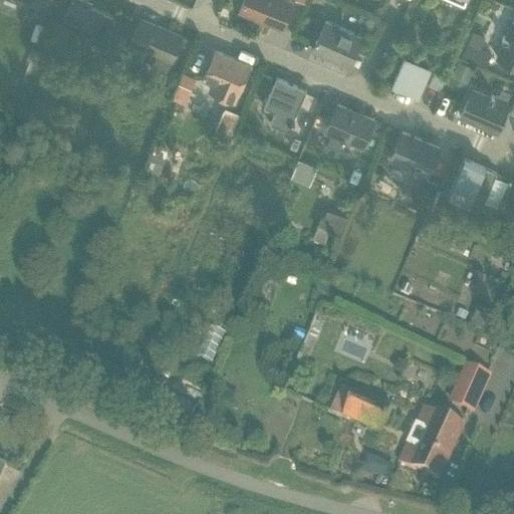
[(0,0),(0,5),(23,15),(26,10),(34,14),(40,0),(0,0)]
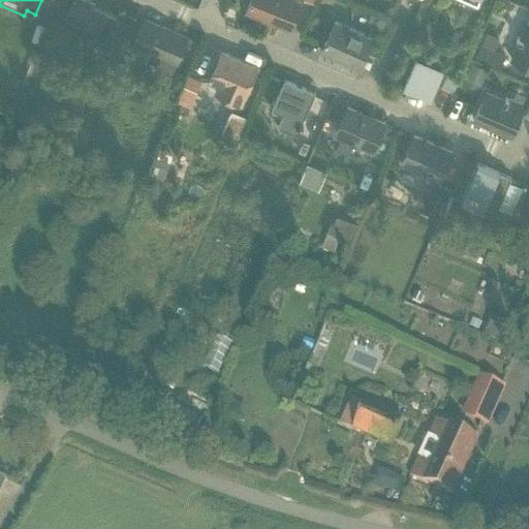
[(90,0),(73,0),(68,13),(65,20),(79,26),(74,34),(89,39),(88,40),(93,42),(93,41),(103,47),(107,36),(116,18),(88,5),(91,0),(90,0)]
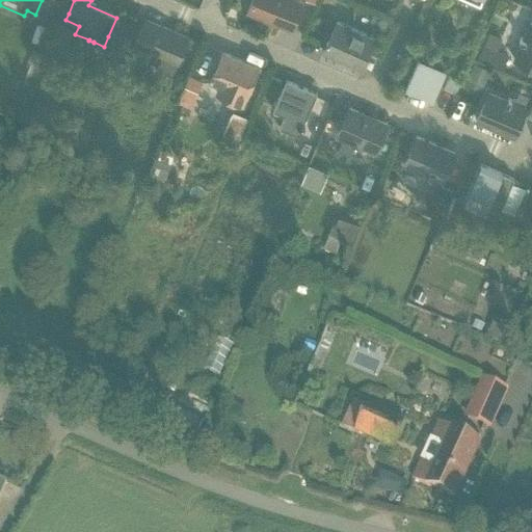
[(251,0),(247,11),(291,29),(302,2),(297,0),(251,0)]
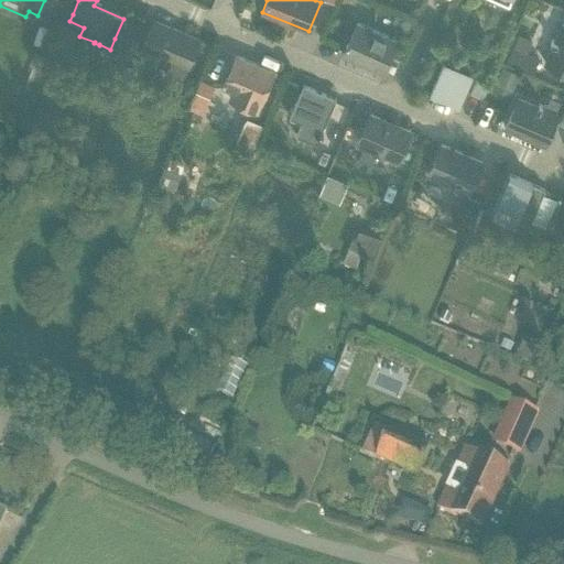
[(411,18),(402,19),(404,31),(413,29),(411,18)]
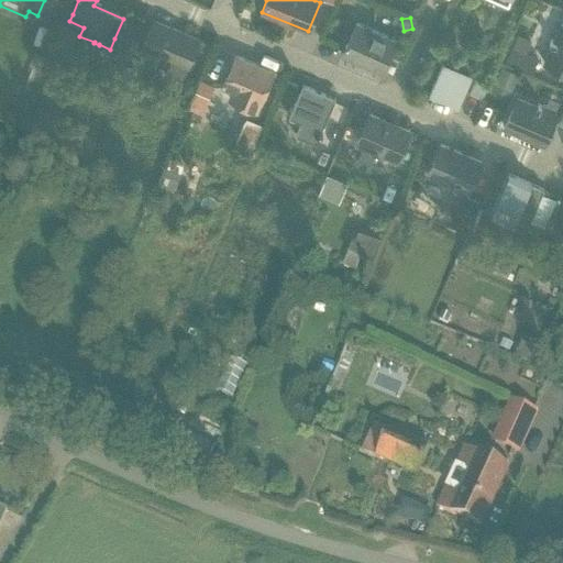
[(145,41),(142,47),(170,59),(165,72),(183,78),(188,66),(190,61),(199,41),(154,21),(145,41)]
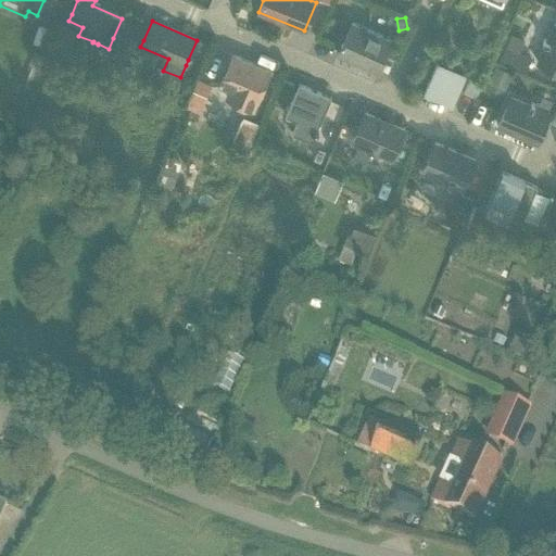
[(392,40),(352,23),(338,54),(378,72),(392,40)]
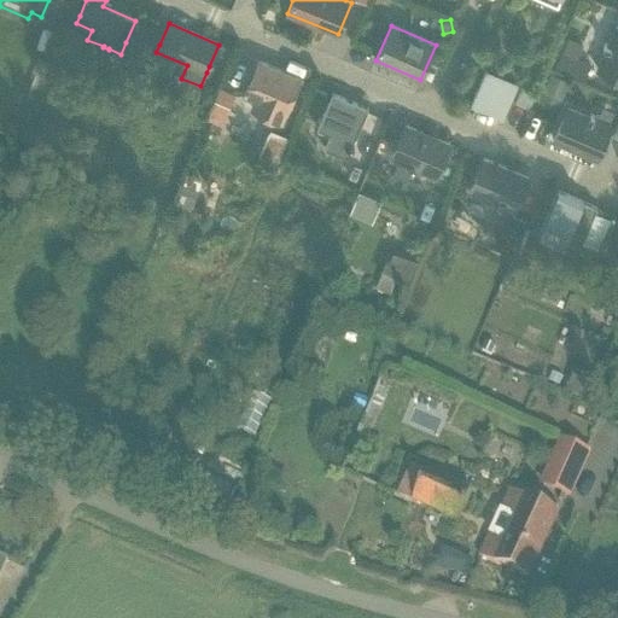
[(617,79),(617,27),(598,71),(617,79)]
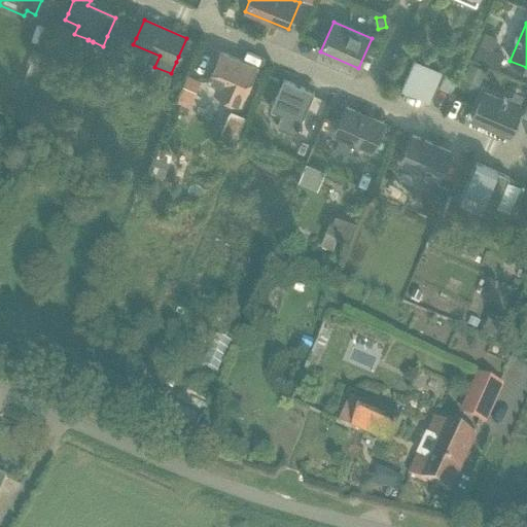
[(484,31),(480,41),(492,46),(496,36),(484,31)]
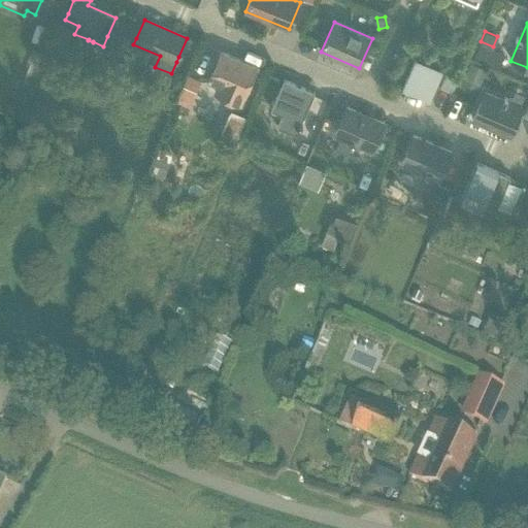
[(240,104),(248,87),(256,67),(221,53),(212,71),(208,81),(219,86),(215,93),(240,104)]
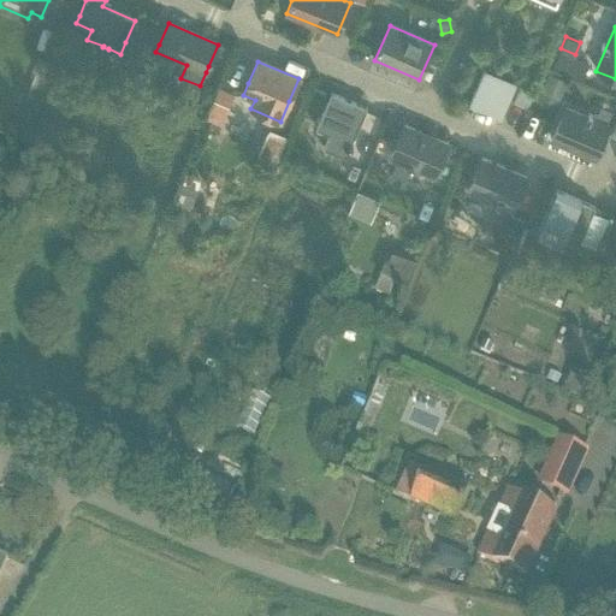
[(137,64),(130,78),(142,83),(148,69),(137,64)]
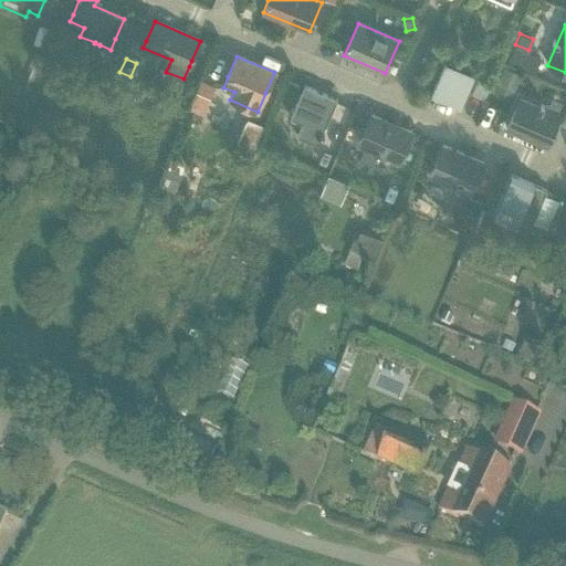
[(460,108),(473,77),(444,65),(431,96),(460,108)]
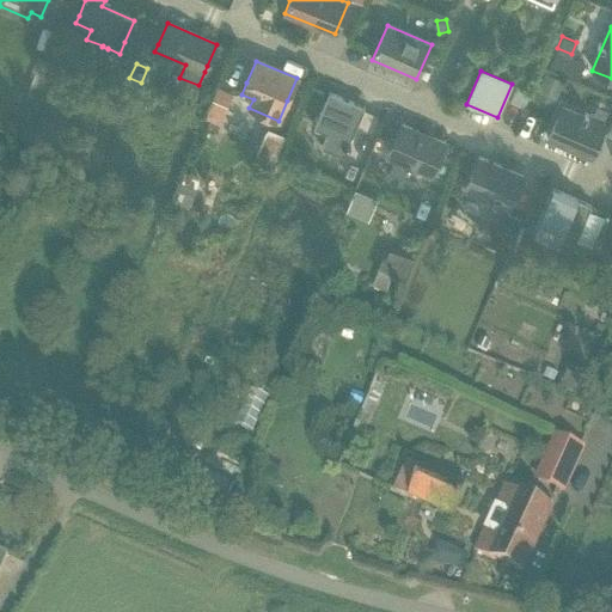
[(545,74),(534,101),(552,108),(563,81),(545,74)]
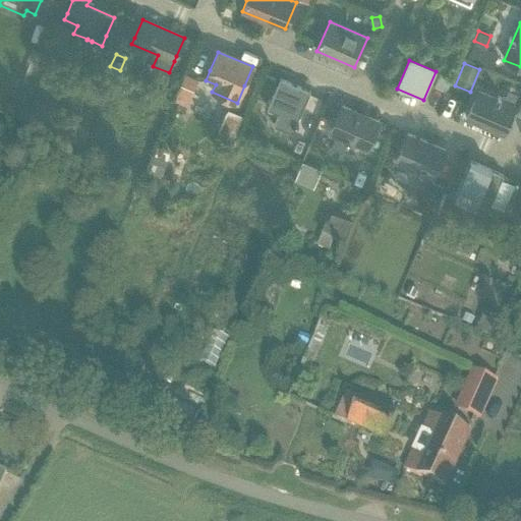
[(441,74),(436,87),(446,92),(451,78),(441,74)]
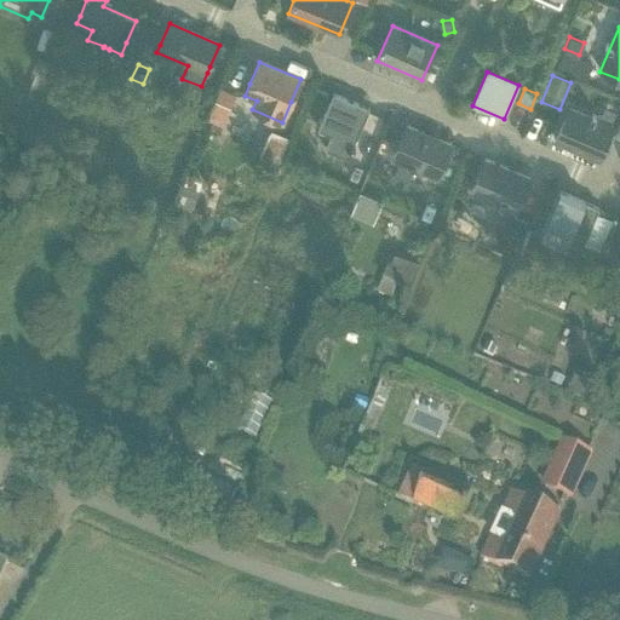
[(213,103),(206,121),(220,127),(228,108),(234,96),(219,90),(213,103)]
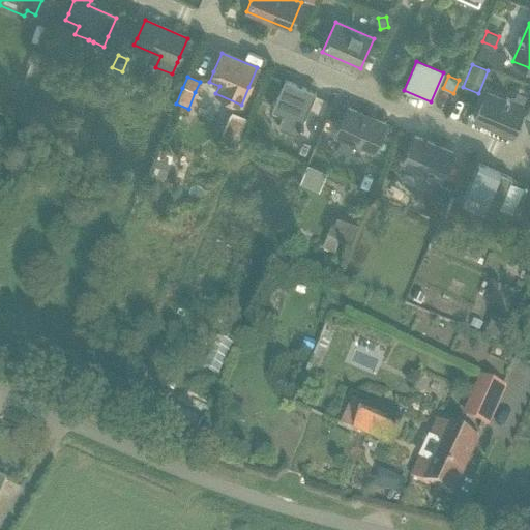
[(302,124),(307,113),(316,93),(285,80),(271,111),(284,116),(278,127),(297,136),(300,129),(302,130),(304,125),(302,124)]
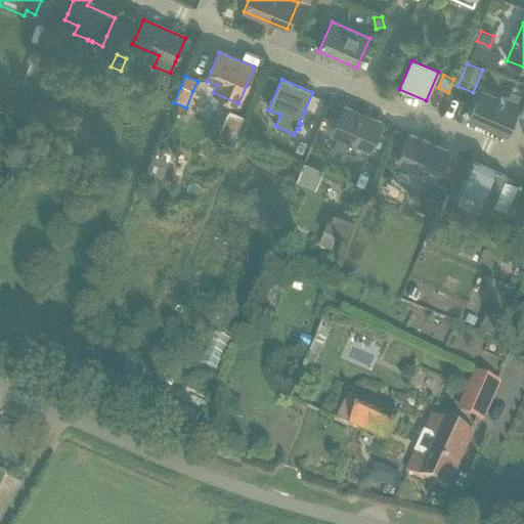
[(507,135),(518,107),(481,91),(469,119),(507,135)]
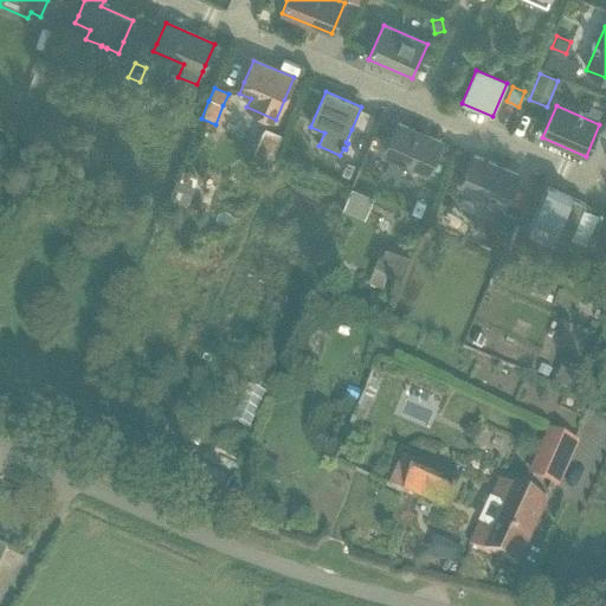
[(427,173),(432,163),(442,141),(398,123),(388,144),(384,154),(427,173)]
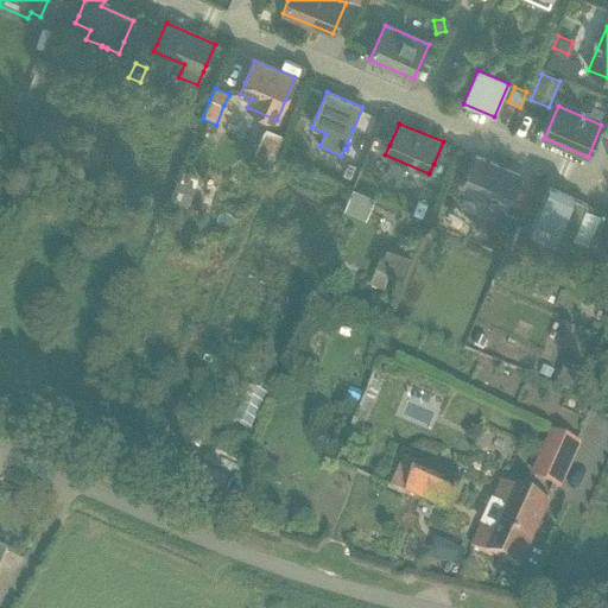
[(506,207),(510,197),(519,175),(475,156),(462,188),(506,207)]
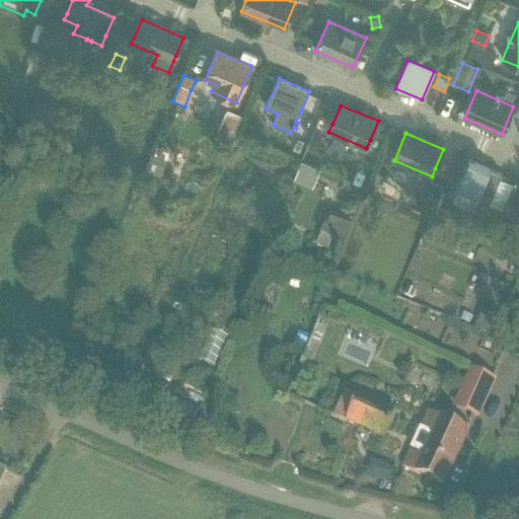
[(159,177),(166,160),(150,154),(143,170),(159,177)]
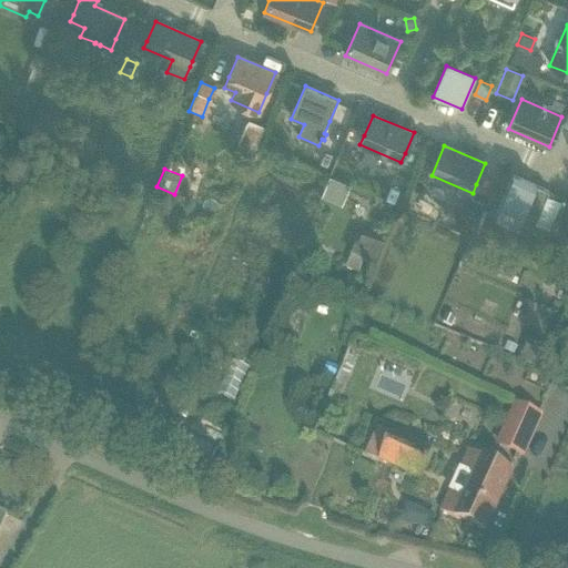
[(395,174),(389,188),(403,193),(408,180),(395,174)]
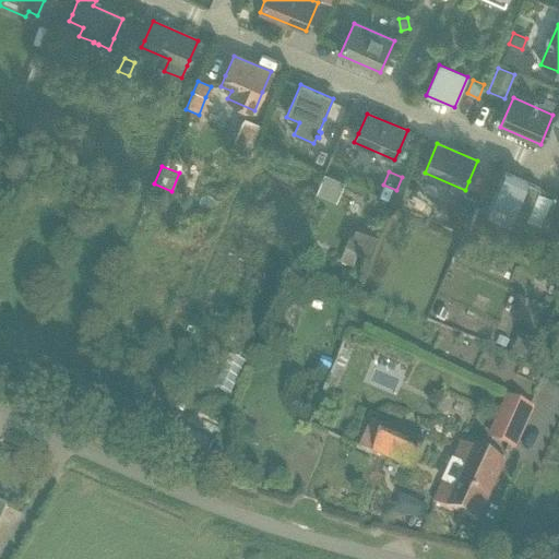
[(496,192),(487,212),(510,222),(512,217),(525,223),(532,209),(540,188),(504,173),(496,192)]
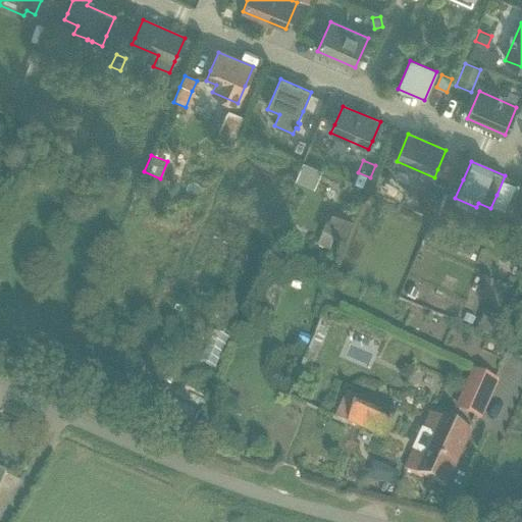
[(432,184),(428,195),(438,199),(444,188),(432,184)]
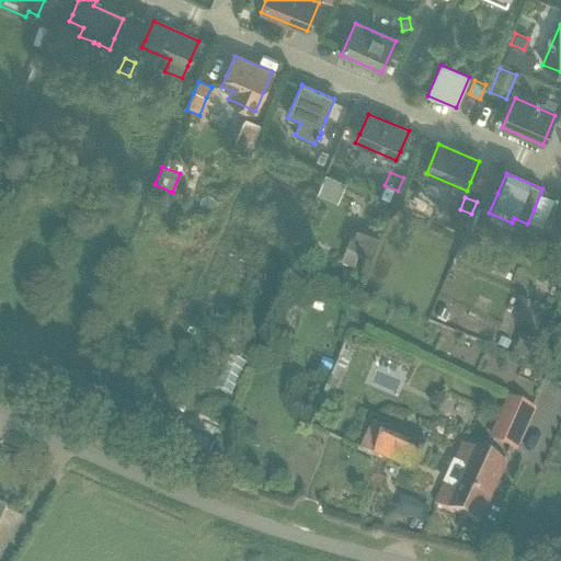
[(357,230),(347,254),(368,263),(379,239),(357,230)]
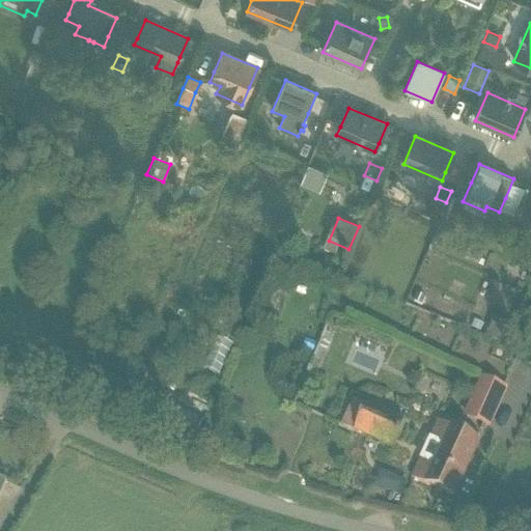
[(518,282),(514,289),(523,294),(527,287),(518,282)]
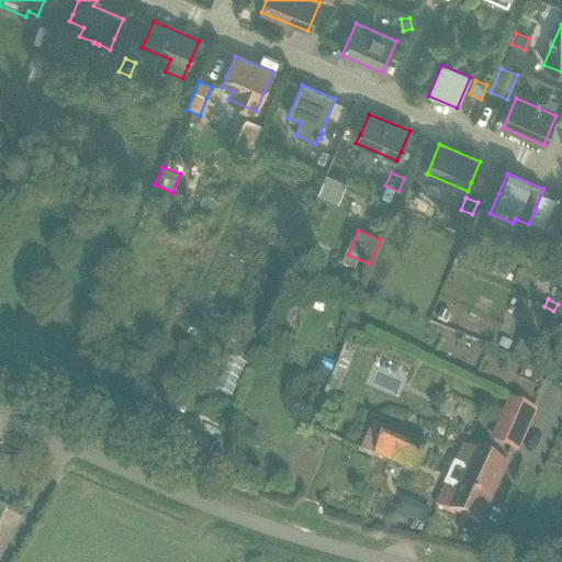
[(441,312),(438,319),(446,323),(449,315),(441,312)]
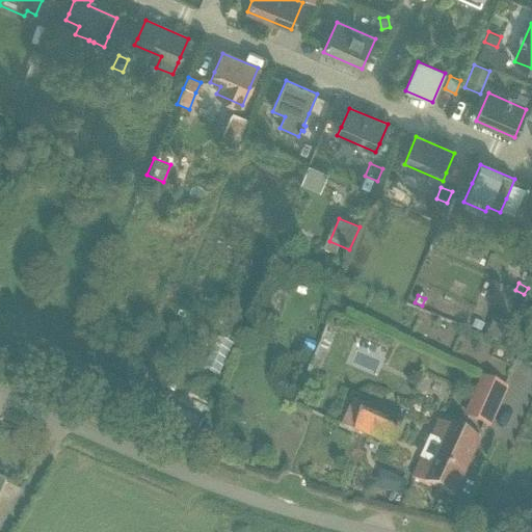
[(475,321),(472,328),(481,333),(484,325),(475,321)]
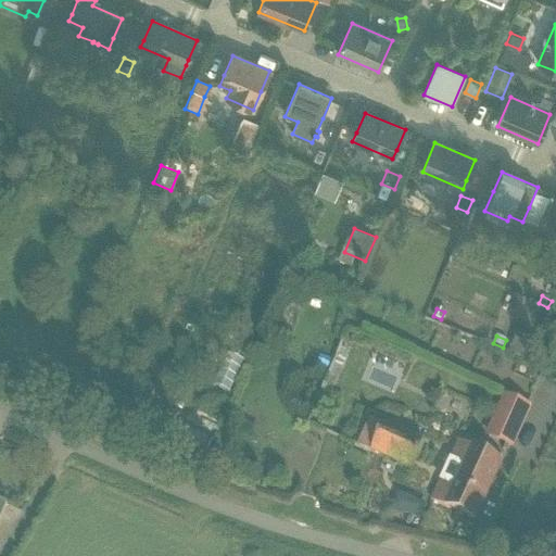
[(527,337),(517,356),(542,369),(552,350),(527,337)]
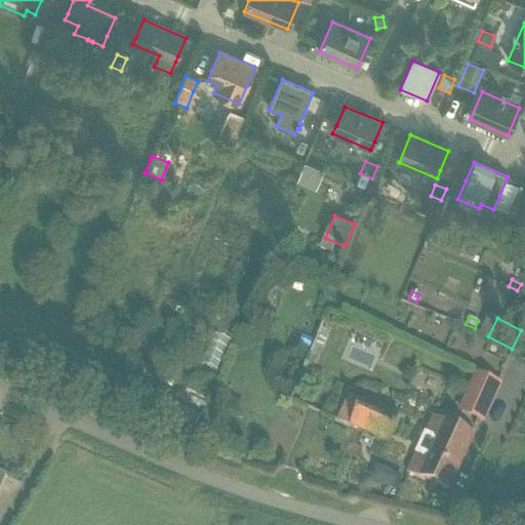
[(374,345),(371,355),(375,356),(373,366),(381,368),(387,348),(374,345)]
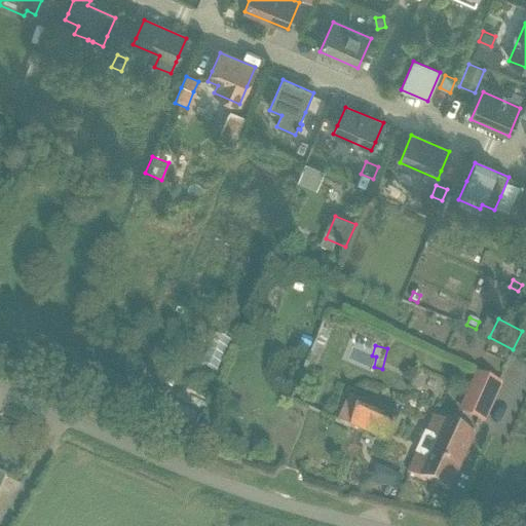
[(485,425),(503,385),(477,373),(458,413),(485,425)]
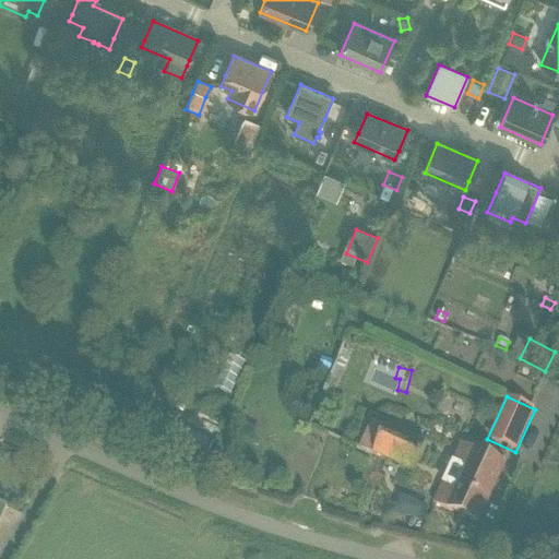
[(370,420),(358,449),(413,474),(425,445),(370,420)]
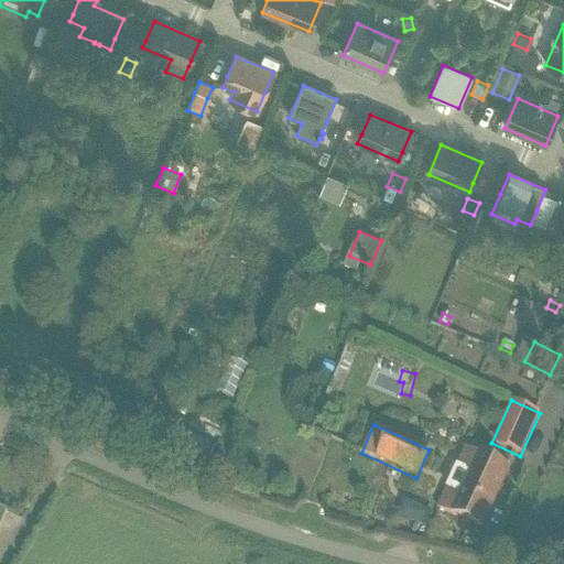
[(480,528),(490,508),(507,470),(465,451),(438,508),(480,528)]
